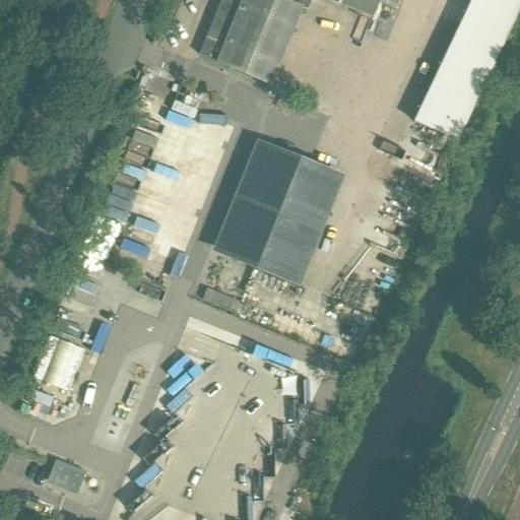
[(221,0),(199,56),(217,63),(217,64),(270,85),(301,10),(307,9),(310,0),(324,0),(372,19),(379,0),(221,0)]
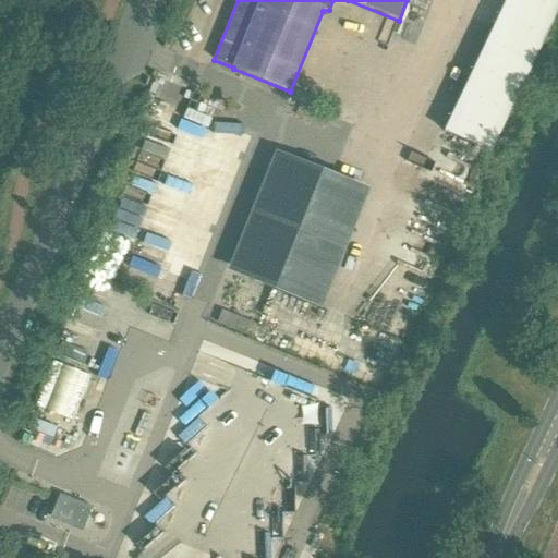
[(492,154),(557,9),(557,0),(505,0),(444,131),(492,154)]
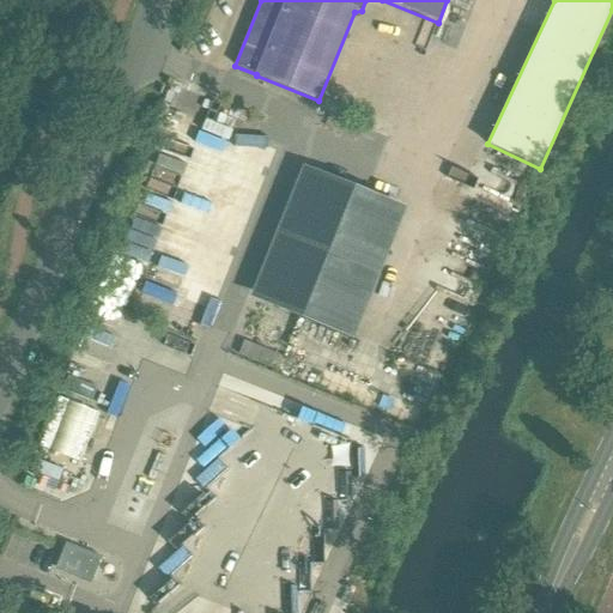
[(307,175),(259,295),(347,331),(396,211),(307,175)]
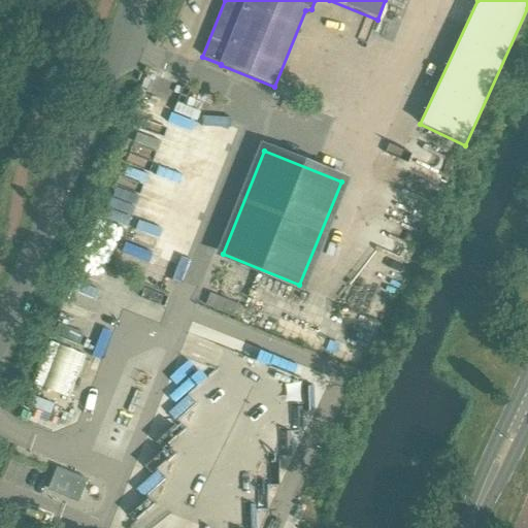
[(68,399),(85,357),(50,342),(33,385),(68,399)]
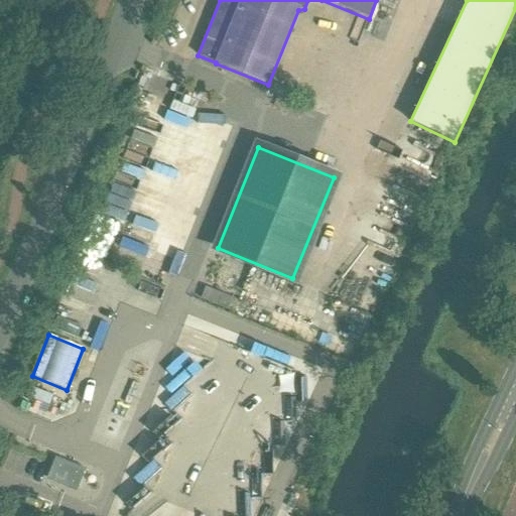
[(85,470),(55,458),(46,481),(76,493),(85,470)]
